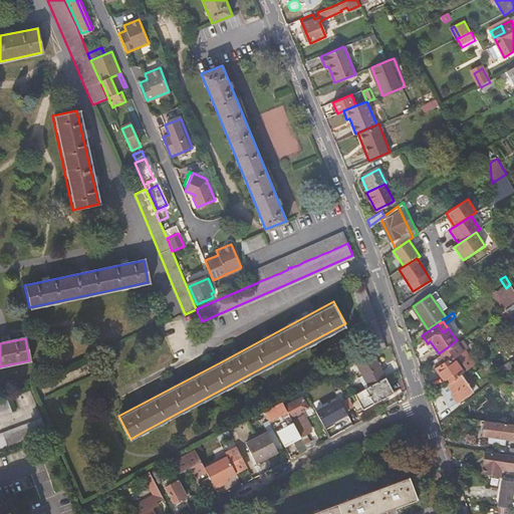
[(445,383),(462,371),(472,363),(463,350),(466,348),(460,340),(436,357),(440,362),(433,367),(445,383)]
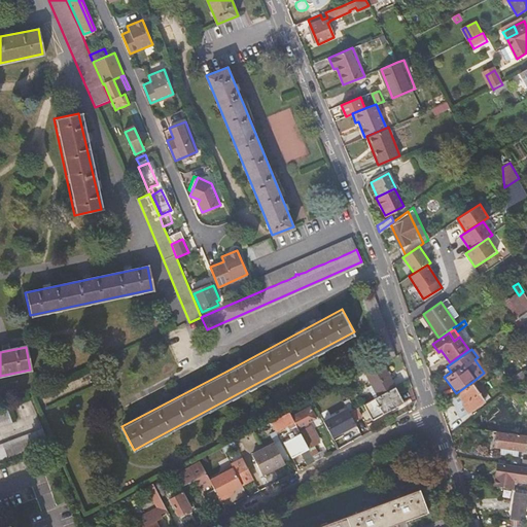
[(382,363),(361,374),(375,397),(394,387),(382,363)]
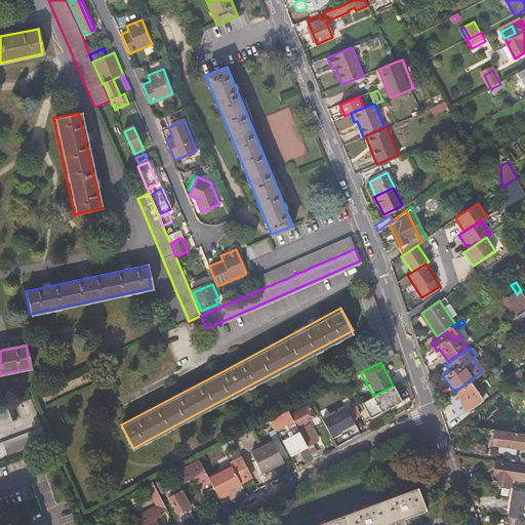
[(510,388),(520,380),(515,372),(505,379),(510,388)]
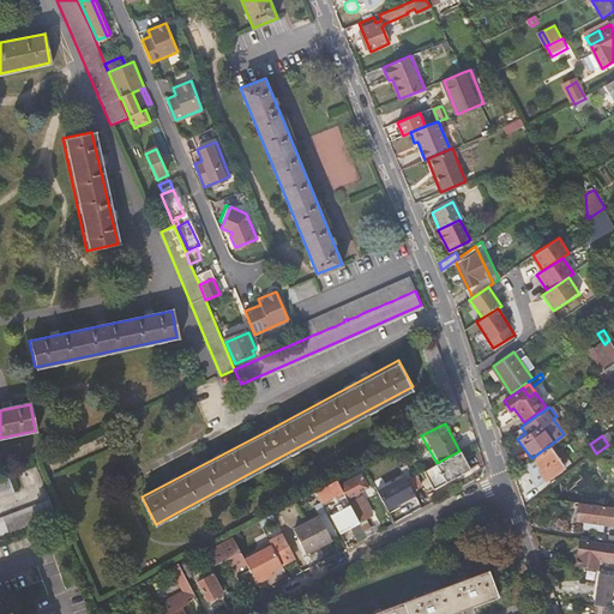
[(552,444),(531,458),(530,459),(542,477),(545,479),(566,463),(552,444)]
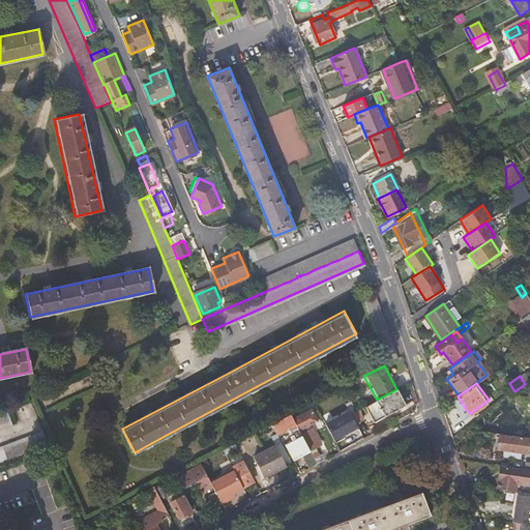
[(343,387),(336,390),(350,414),(355,411),(343,387)]
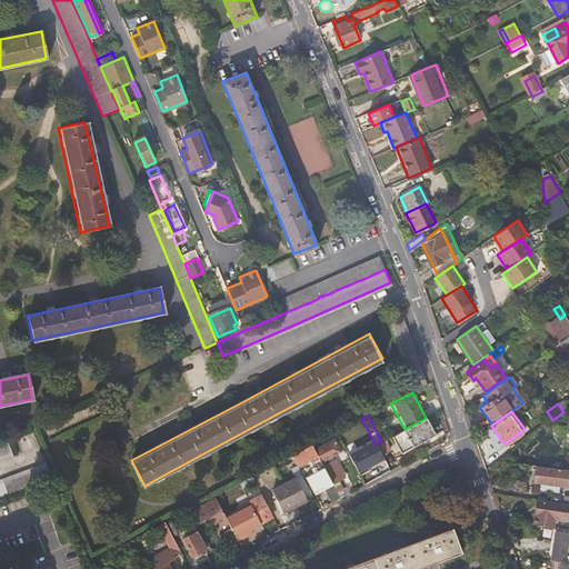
[(426,418),(405,429),(391,437),(400,452),(433,435),(426,418)]
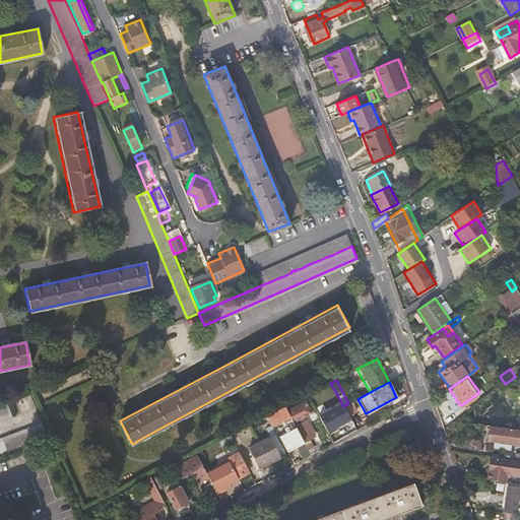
[(449,389),(443,393),(453,408),(459,404),(449,389)]
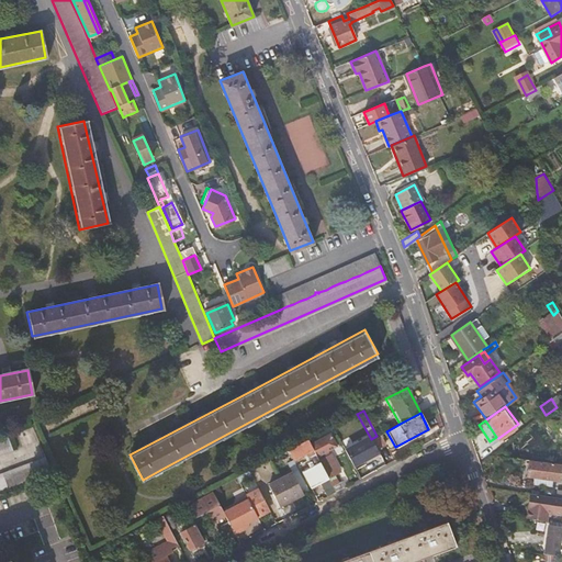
[(313,437),(307,439),(316,454),(336,444),(330,431),(315,440),(313,437)]
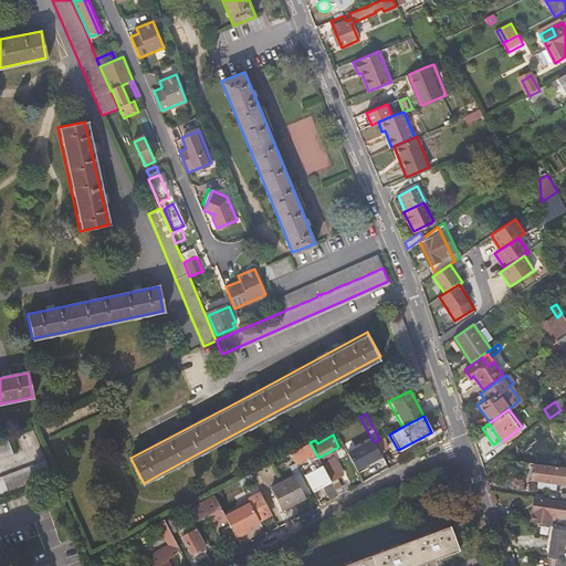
[(0,457),(14,452),(9,437),(0,440),(0,457)]
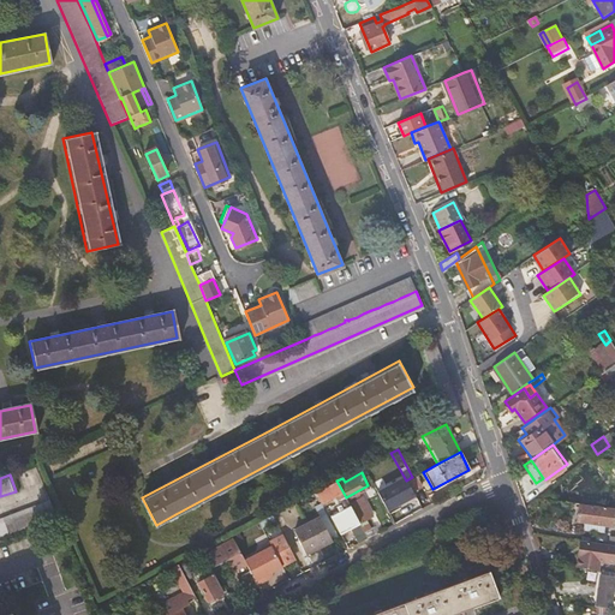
[(415,476),(412,477),(406,481),(413,493),(421,489),(415,476)]
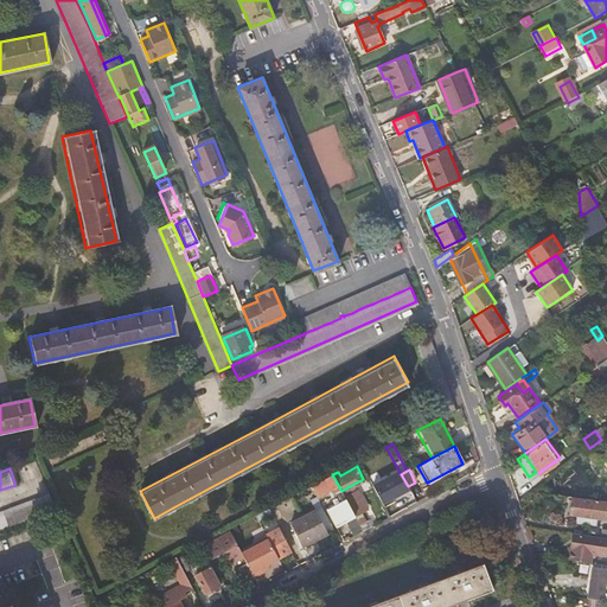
[(332,474),(311,486),(317,497),(332,491),(338,503),(326,509),(330,516),(332,515),(337,524),(345,519),(353,536),(362,531),(357,522),(347,504),(344,497),(342,491),(332,474)]
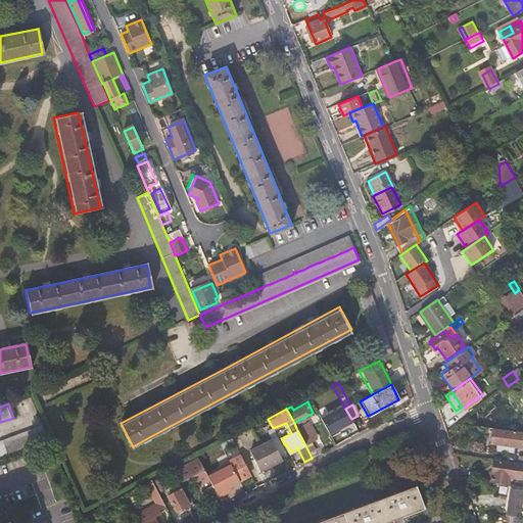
[(299,434),(307,449),(314,446),(311,441),(317,438),(307,422),(296,428),(299,434)]
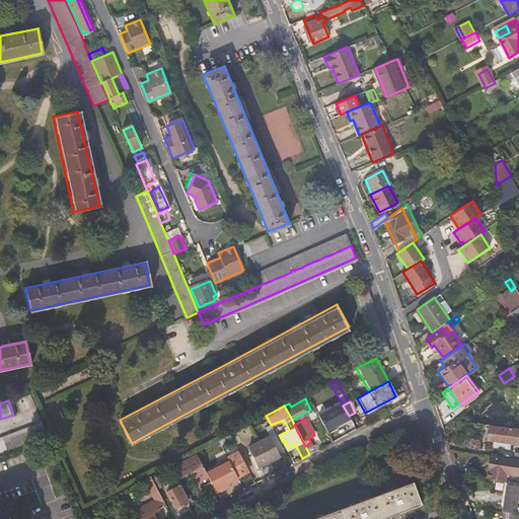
[(0,452),(49,435),(43,422),(0,436),(0,452)]
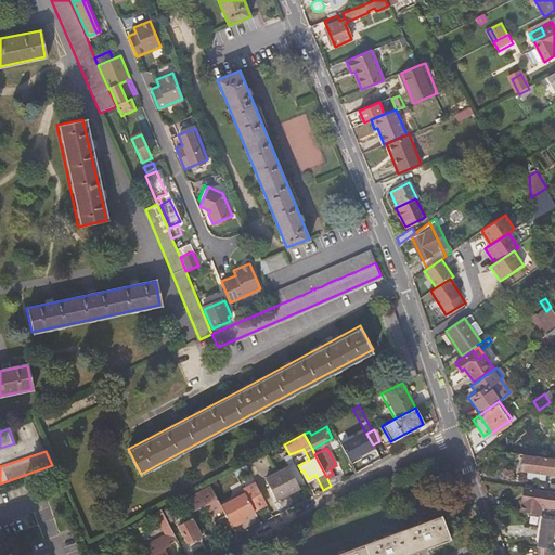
[(553,457),(541,456),(541,460),(523,456),(520,470),(551,475),(553,457)]
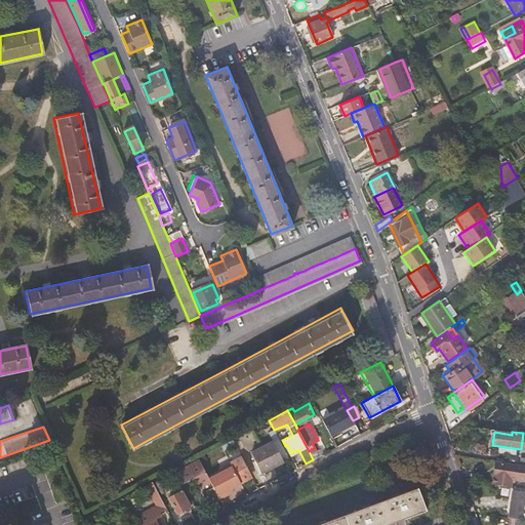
[(260,472),(283,460),(273,442),(251,453),(260,472)]
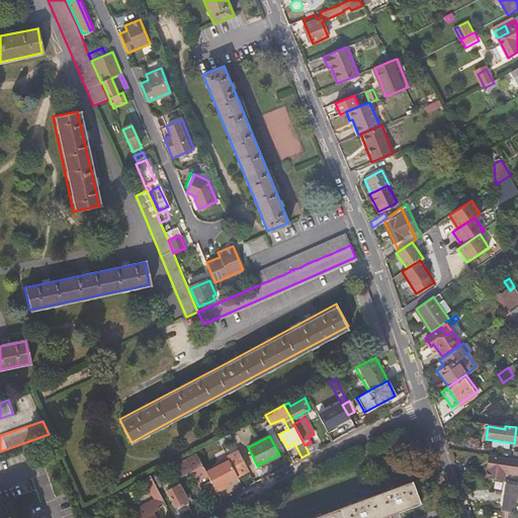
[(206,471),(195,451),(173,463),(180,478),(191,471),(197,482),(208,476),(206,471)]
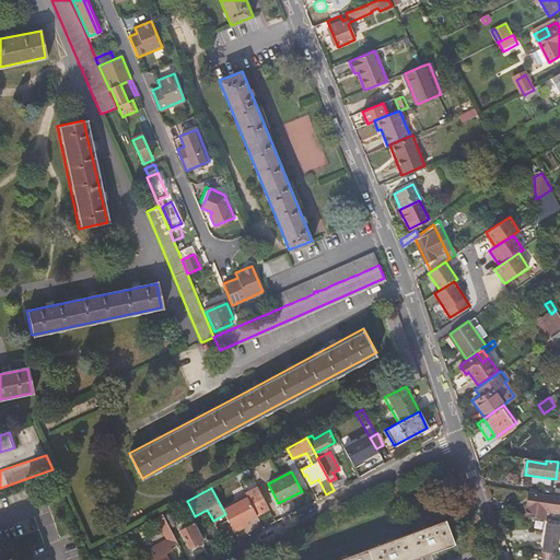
[(247,497),(256,513),(268,506),(259,489),(247,496),(247,497)]
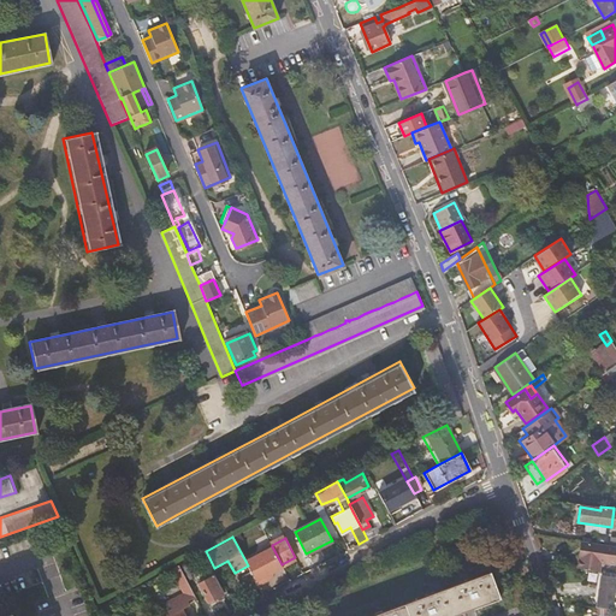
[(615,545),(612,545),(582,540),(578,567),(602,570),(603,562),(615,563),(615,545)]
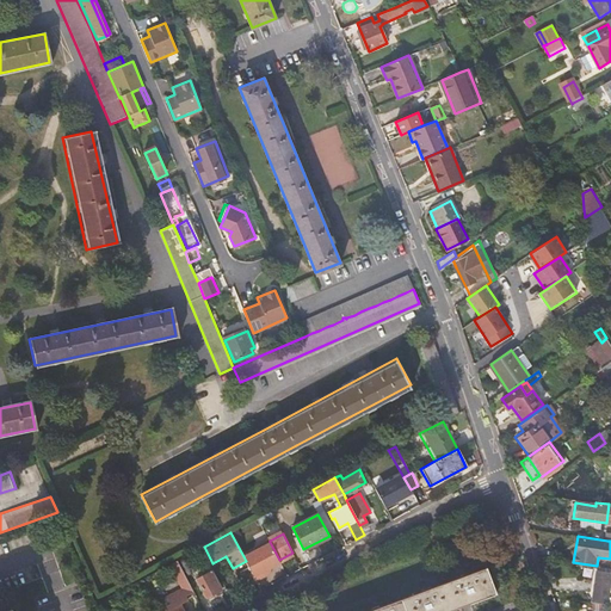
[(279,560),(270,542),(244,556),(246,561),(250,567),(257,581),(266,576),(264,572),(270,568),(281,563),(279,560)]
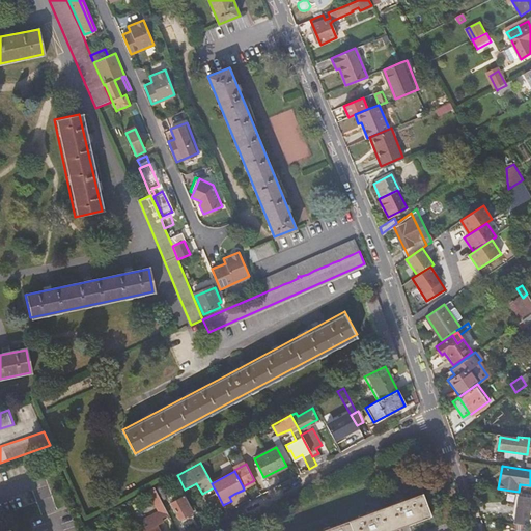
[(223,505),(217,493),(208,497),(216,510),(223,505)]
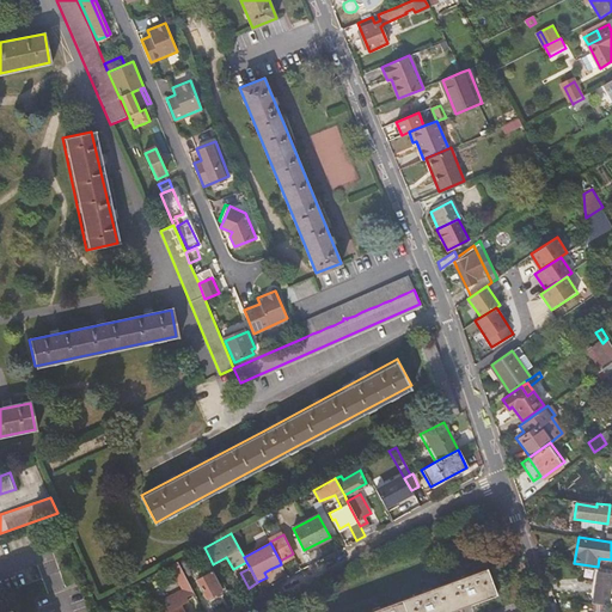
[(485,569),(368,611),(445,611),(494,594),(485,569)]
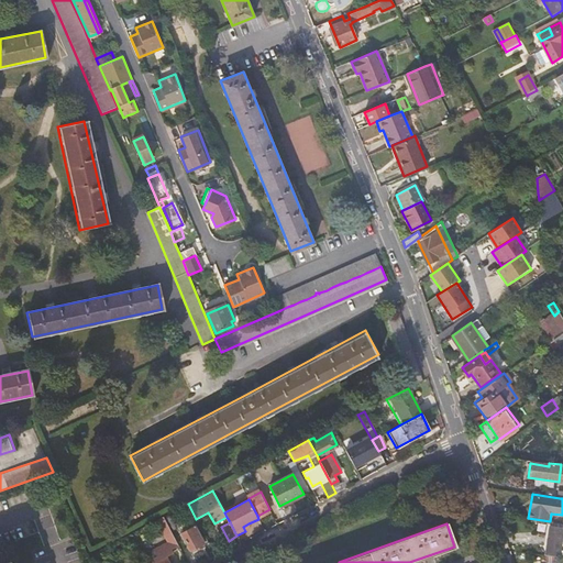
[(547,554),(561,556),(562,540),(562,527),(553,526),(551,525),(547,554)]
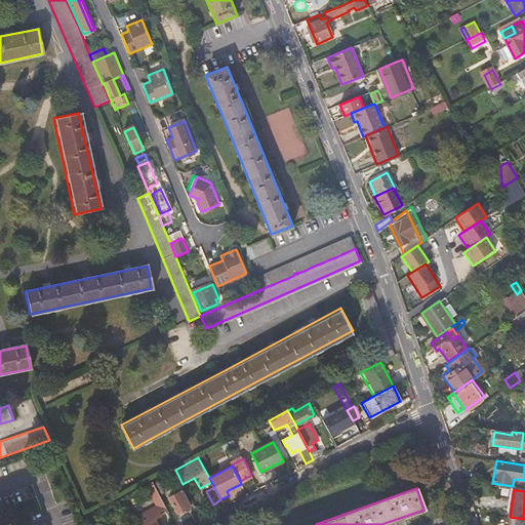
[(183,490),(169,496),(177,513),(191,506),(183,490)]
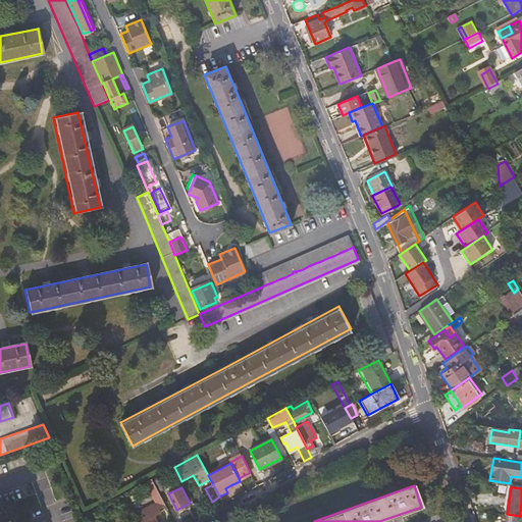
[(160,514),(159,511),(165,508),(156,488),(149,491),(155,504),(143,510),(148,518),(140,521),(156,521),(154,517),(160,514)]
